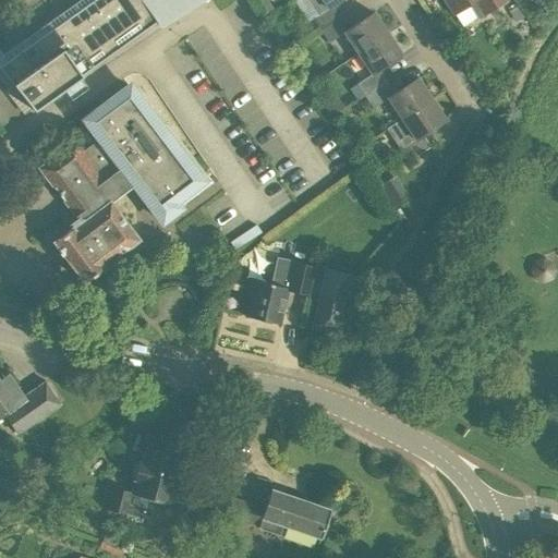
[(159,26),(202,0),(94,0),(0,67),(0,70),(32,110),(156,21),(159,26)]
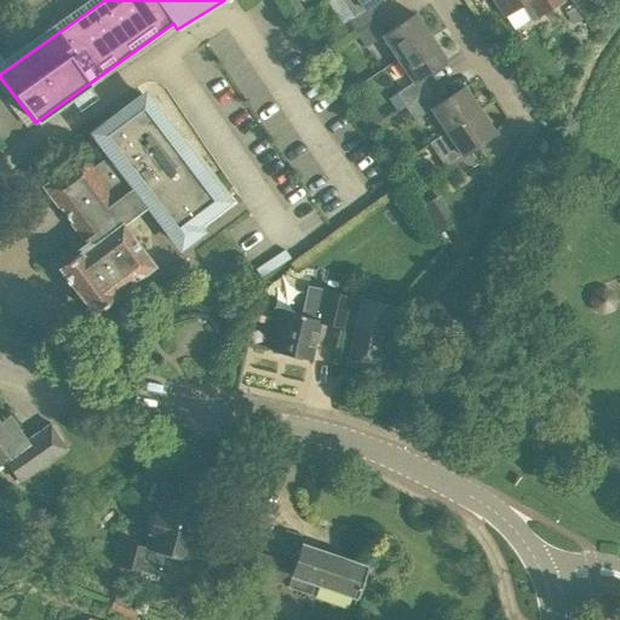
[(356,35),(382,18),(373,5),(380,0),(340,0),(352,17),(346,21),(356,35)]
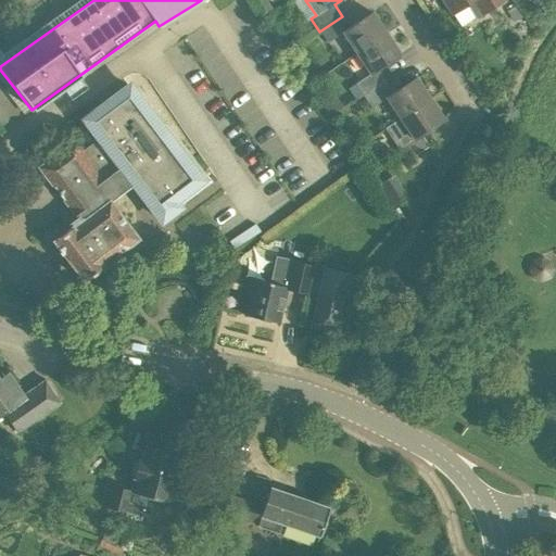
[(442,0),(452,14),(466,4),(476,19),(504,0),(442,0)]
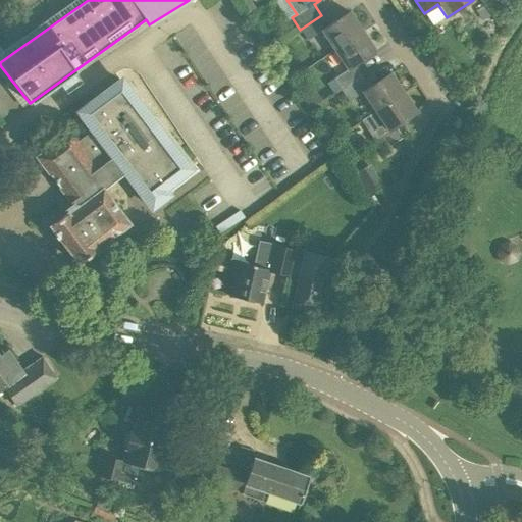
[(334,51),(363,33),(350,13),(328,27),(321,15),(300,30),(307,40),(321,31),(334,51)]
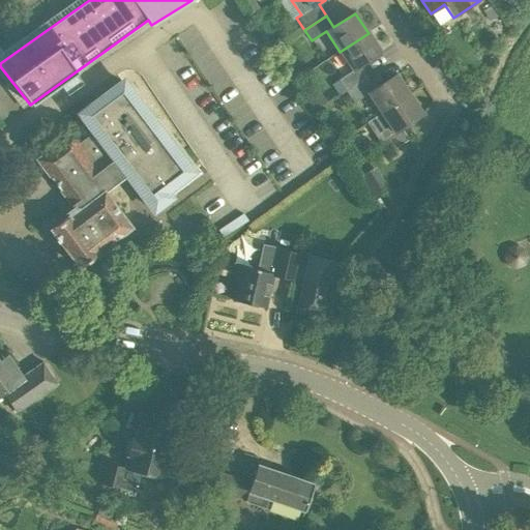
[(346,92),(367,79),(360,67),(381,53),(369,33),(340,52),(352,70),(337,80),(346,92)]
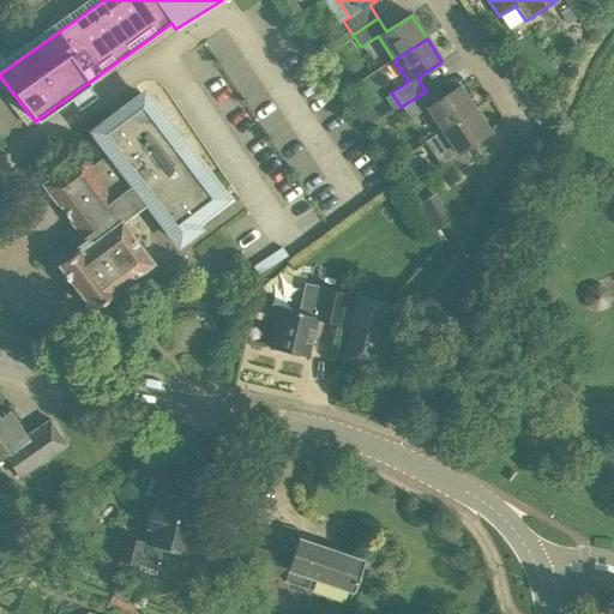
[(441,132),(474,110),(458,88),(434,103),(426,91),(401,107),(408,116),(409,119),(425,108),(426,109),(441,132)]
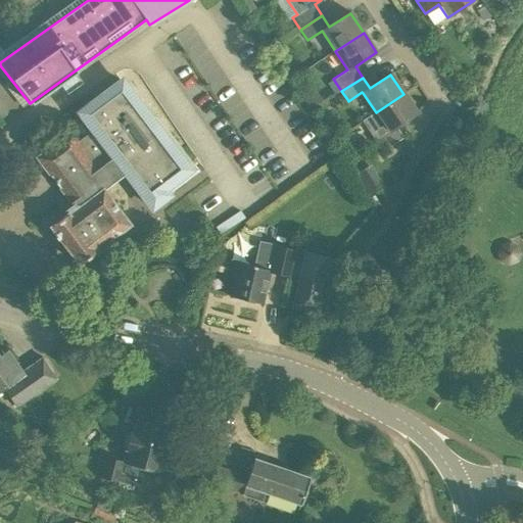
[(190,170),(121,80),(100,95),(108,104),(86,122),(92,130),(77,143),(69,134),(37,158),(73,206),(66,211),(67,214),(51,227),(80,265),(97,251),(96,250),(130,225),(103,191),(126,174),(153,208),(170,195),(164,190),(190,170)]
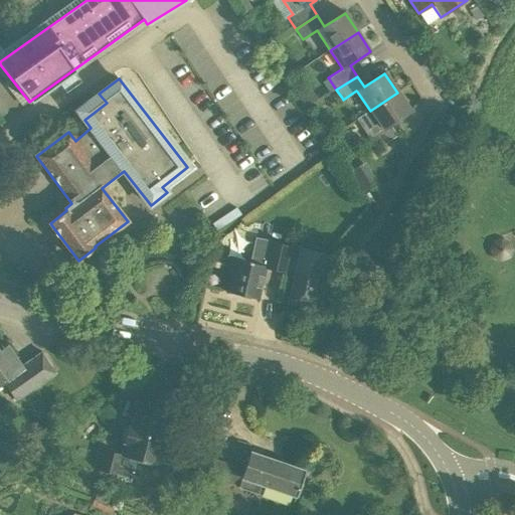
[(389,126),(410,113),(397,93),(370,111),(357,120),(376,150),(396,137),(389,126)]
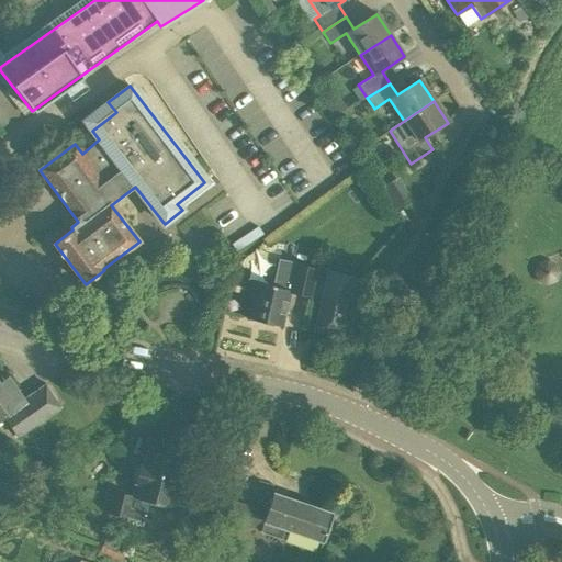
[(228,234),(246,225),(239,214),(223,223),(228,234)]
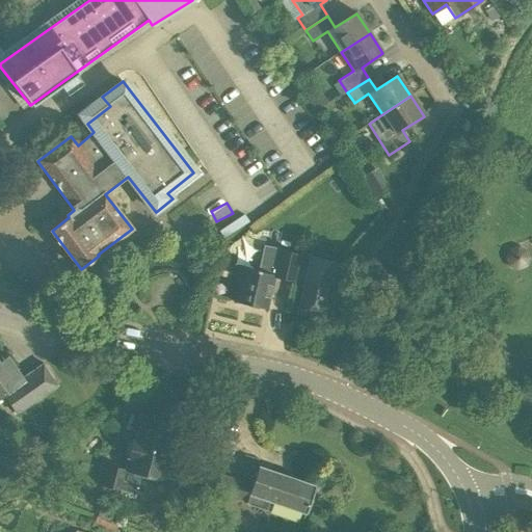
[(224,239),(248,222),(243,214),(218,231),(224,239)]
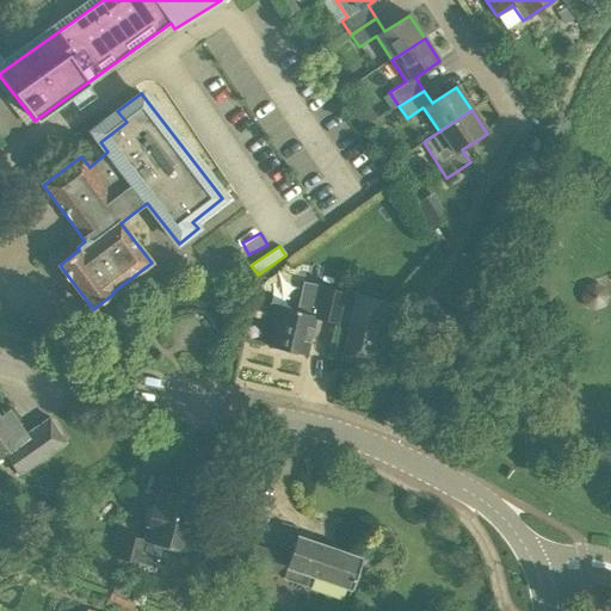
[(338,323),(345,291),(302,282),(296,312),(278,307),(269,347),(271,349),(272,351),(283,355),(287,352),(304,356),(313,319),(338,323)]
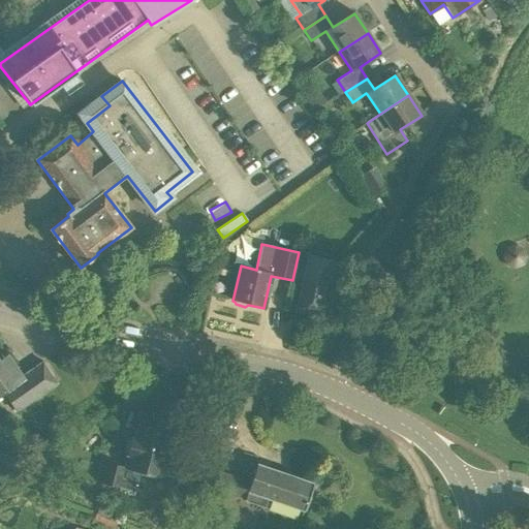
[(515,245),(506,248),(502,257),(505,266),(514,270),(523,266),(527,257),(523,249),(515,245)]
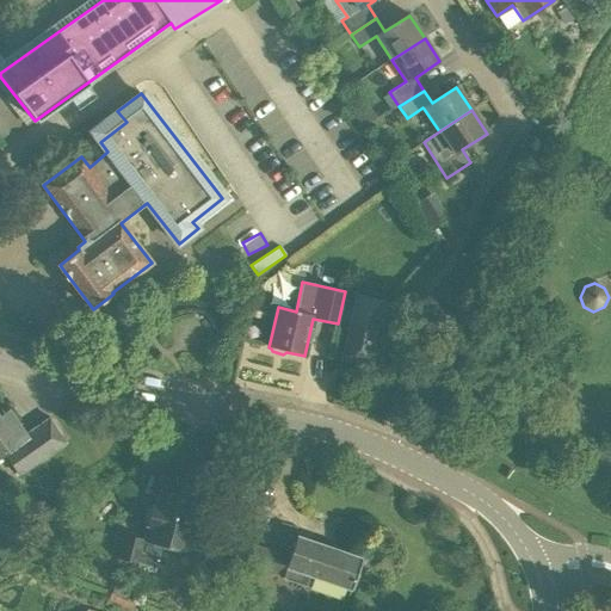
[(368,363),(381,303),(357,298),(345,358),(368,363)]
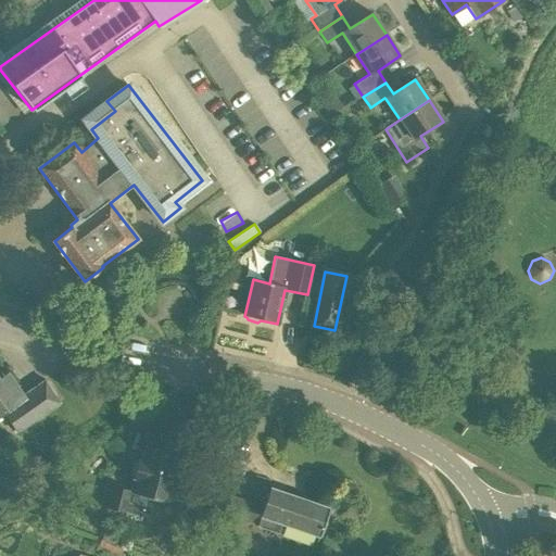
[(0,378),(0,414),(2,413),(16,433),(61,402),(46,380),(23,396),(8,374),(0,378)]
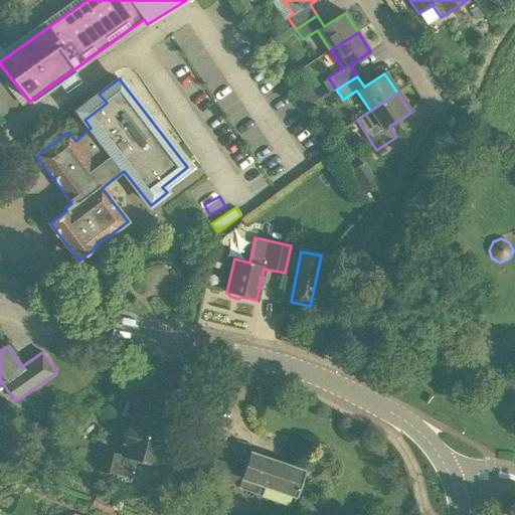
[(162,443),(167,424),(150,419),(150,418),(133,413),(129,427),(127,426),(120,454),(103,450),(98,470),(131,478),(136,460),(156,465),(157,463),(159,464),(159,462),(170,465),(174,448),(163,446),(164,444),(162,443)]
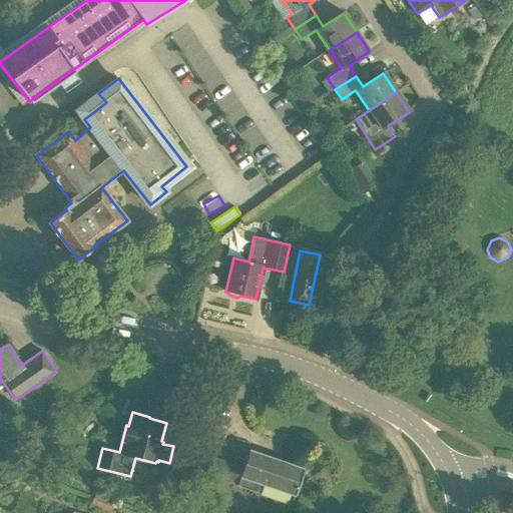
[(303,469),(247,452),(242,468),(213,459),(200,500),(216,506),(224,481),(257,492),(260,484),(295,495),(303,469)]
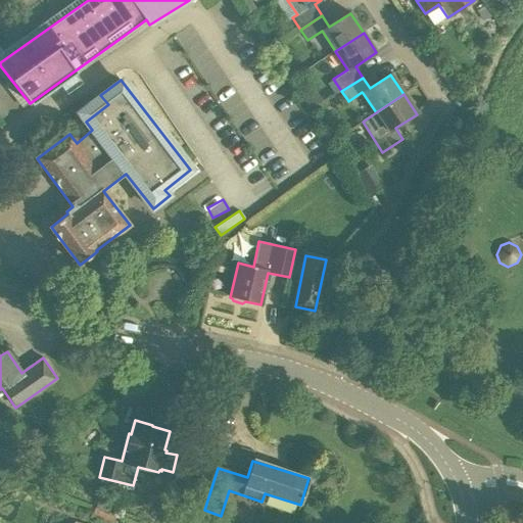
[(113,522),(115,517),(95,508),(93,513),(113,522)]
